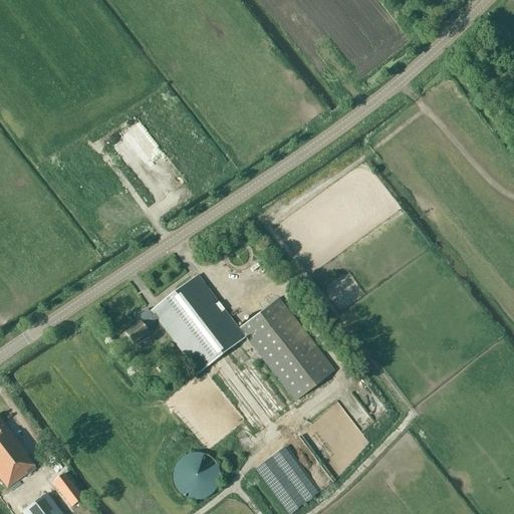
[(140,119),(139,118),(147,109),(139,103),(124,119),(134,126),(140,119)]
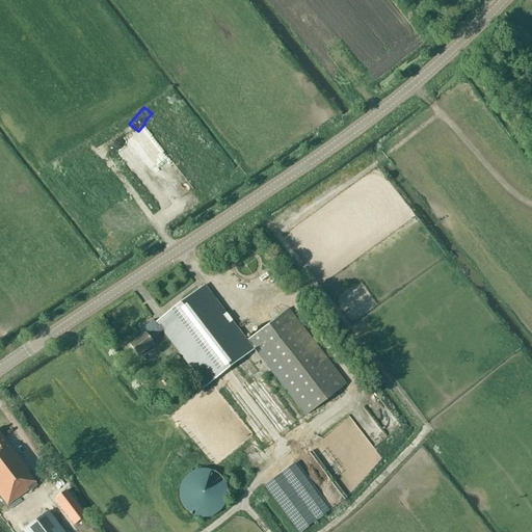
[(137,141),(166,188),(184,177),(165,148),(157,153),(156,151),(151,155),(142,142),(152,136),(149,131),(141,135),(143,138),(137,141)]
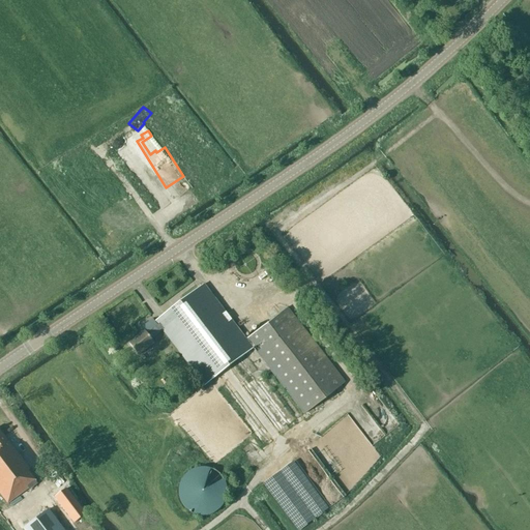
[(287,307),(255,332),(245,340),(203,284),(155,321),(157,325),(146,333),(144,331),(128,344),(138,355),(153,344),(151,342),(163,332),(205,386),(212,381),(262,445),(345,382),(287,307)]
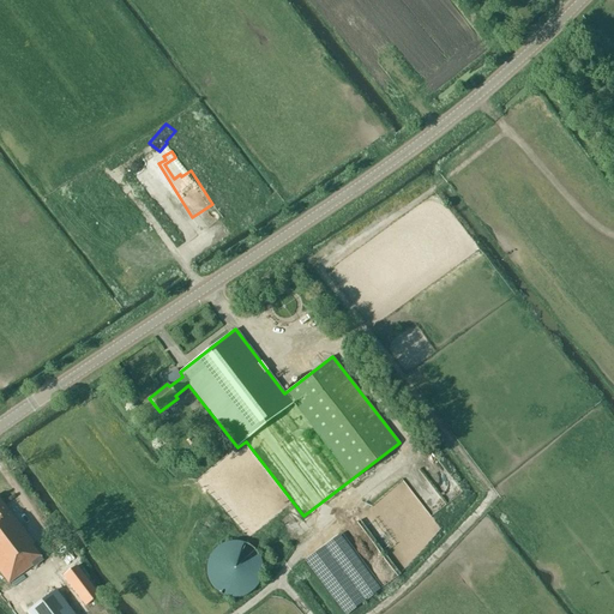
[(266,362),(271,359),(263,347),(258,350),(266,362)]
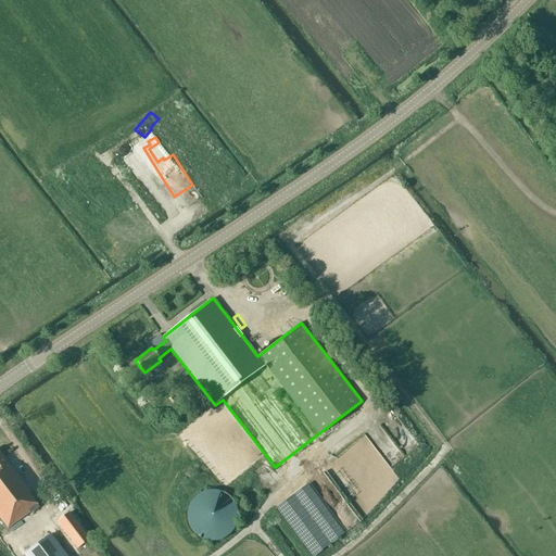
[(348,446),(357,459),(370,450),(361,437),(348,446)]
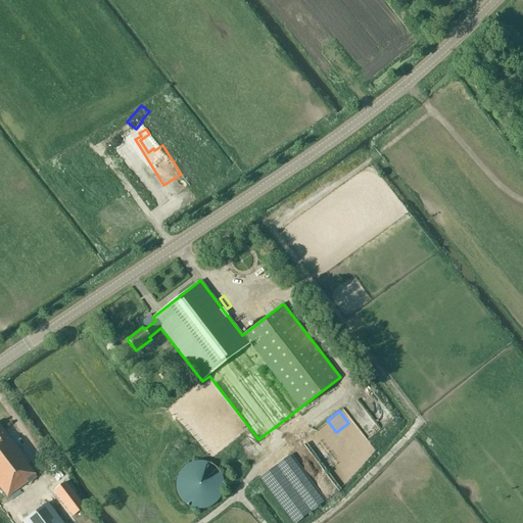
[(0,487),(7,497),(28,482),(29,483),(37,477),(28,465),(30,464),(12,440),(11,440),(0,425),(0,487)]
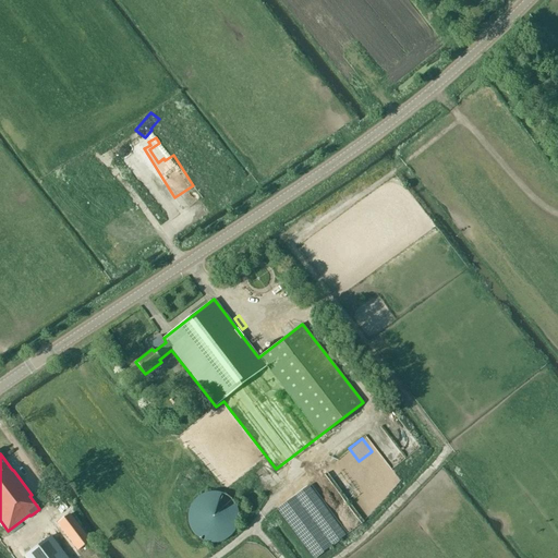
[(340,533),(361,519),(340,489),(339,487),(328,470),(313,474),(318,492),(312,482),(303,485),(294,492),(294,493),(327,541),(341,536),(340,533)]
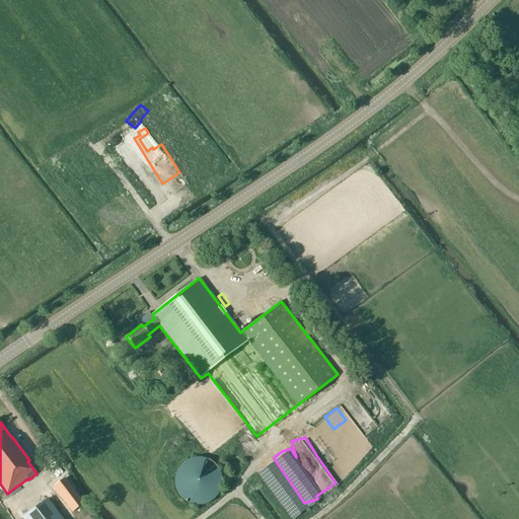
[(248,457),(257,450),(251,442),(242,449),(248,457)]
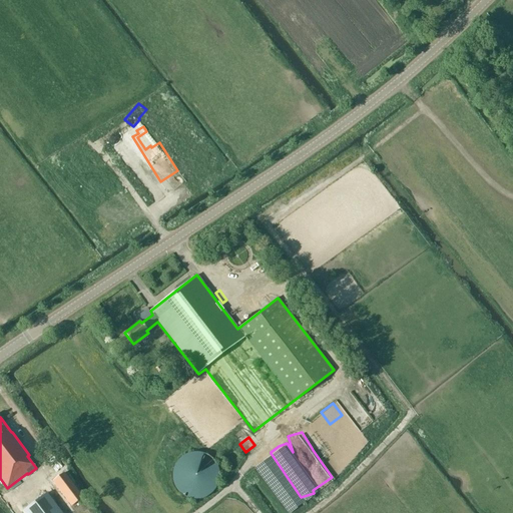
[(218,471),(217,467),(215,463),(212,459),(208,456),(204,454),(200,453),(195,452),(191,453),(186,454),(182,456),(178,459),(176,463),(173,467),(172,471),(172,476),(172,480),(173,485),(176,489),(179,492),(182,495),(186,497),(191,499),(195,499),(200,499),(204,497),(208,495),(212,492),(215,489),(217,485),(218,480),(219,476),(218,471)]
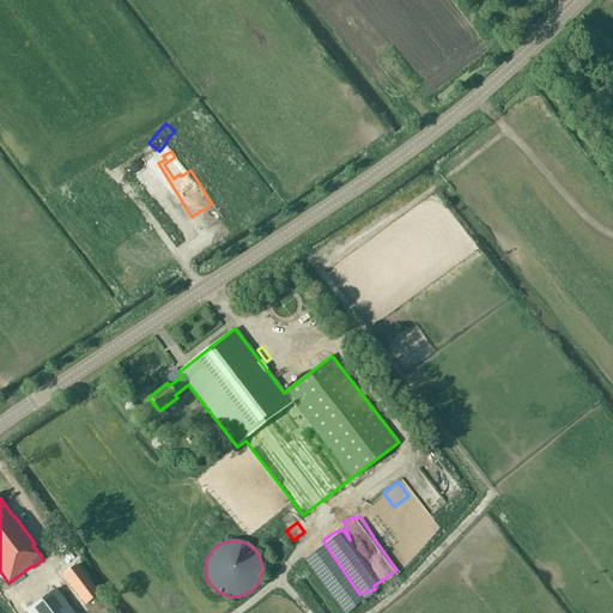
[(73,558),(60,568),(80,596),(95,587),(73,558)]
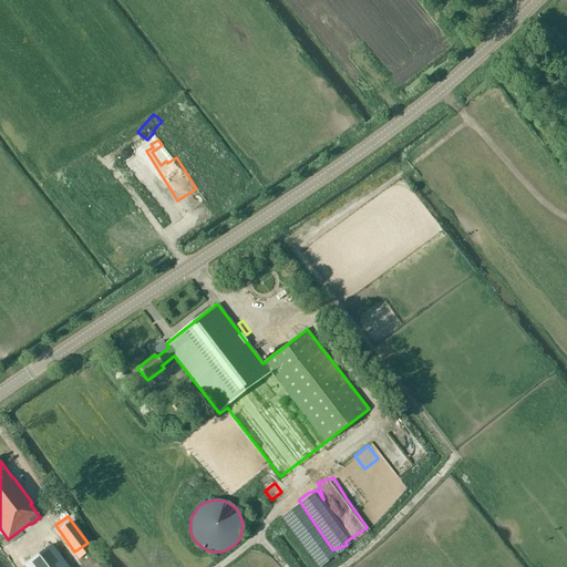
[(320,537),(310,544),(318,555),(328,549),(320,537)]
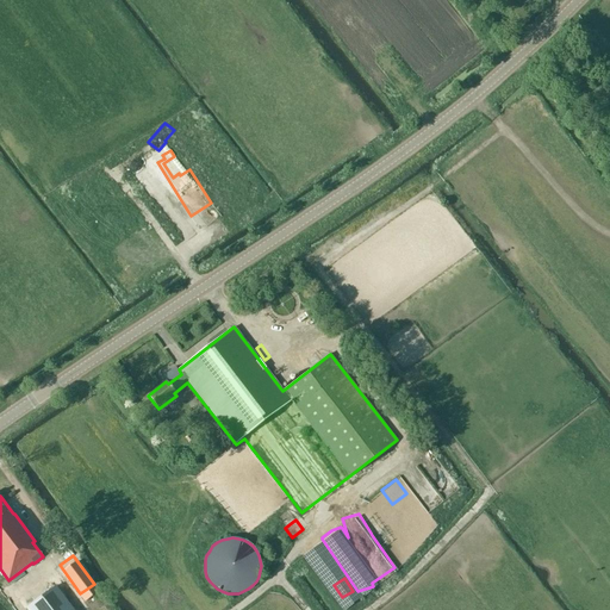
[(25,608),(26,609),(73,609),(54,585),(25,608)]
